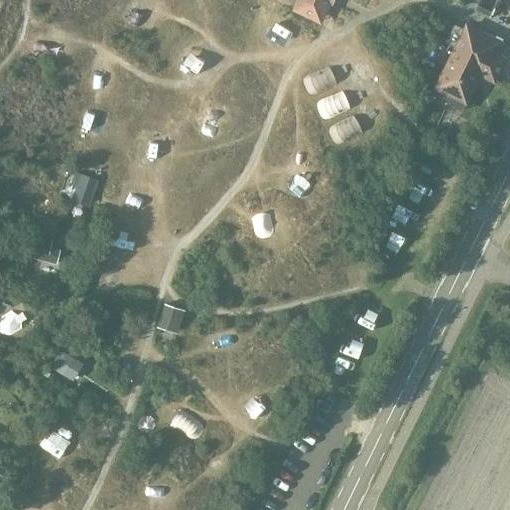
[(316,18),(320,9),(325,11),(330,0),(302,0),(305,1),(300,11),(316,18)]
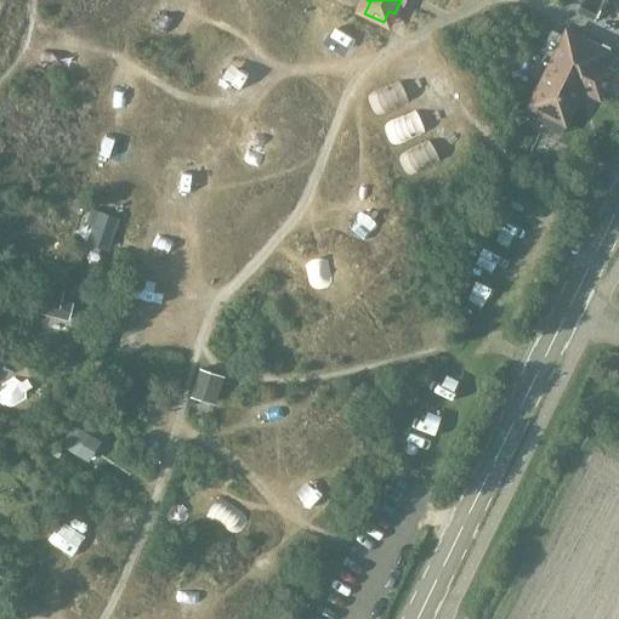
[(552,56),(528,103),(567,123),(584,89),(600,96),(609,75),(607,67),(601,63),(608,49),(567,29),(564,33),(552,28),(541,50),(552,56)]
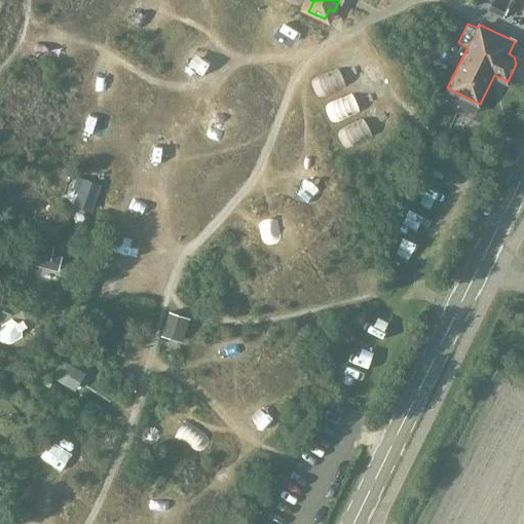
[(78,189),(74,203),(91,209),(100,185),(77,177),(73,187),(78,189)]
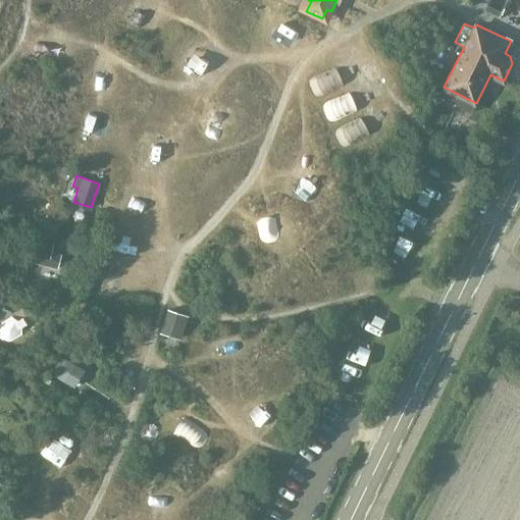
[(58,268),(61,253),(53,251),(54,244),(40,240),(34,262),(58,268)]
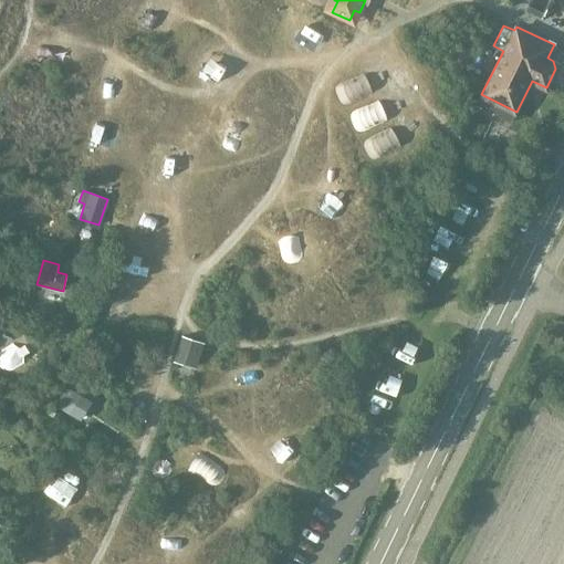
[(181,335),(174,361),(196,368),(204,342),(181,335)]
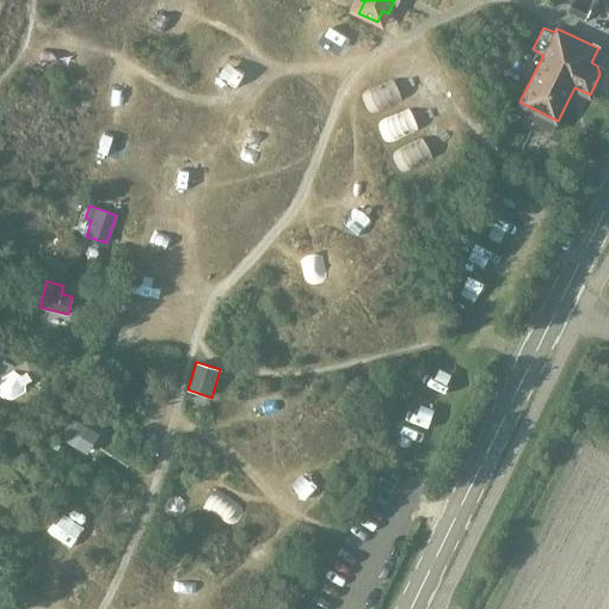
[(77,418),(62,440),(86,453),(99,432),(77,418)]
